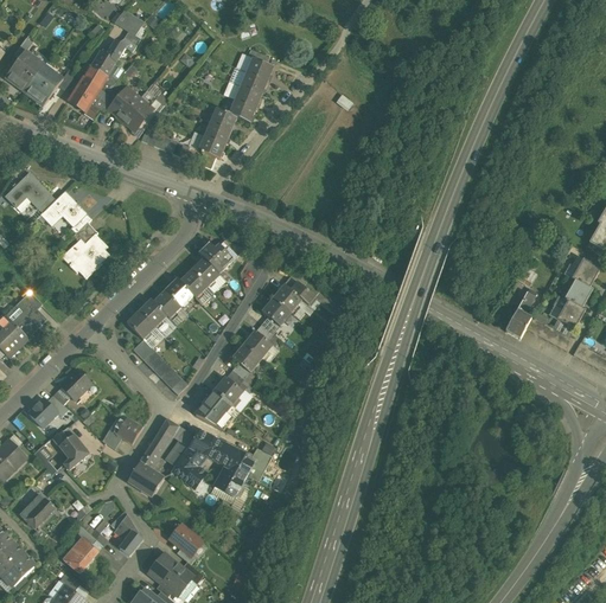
[(127,31),(123,38),(135,45),(140,38),(134,34),(144,21),(125,10),(114,23),(127,31)]
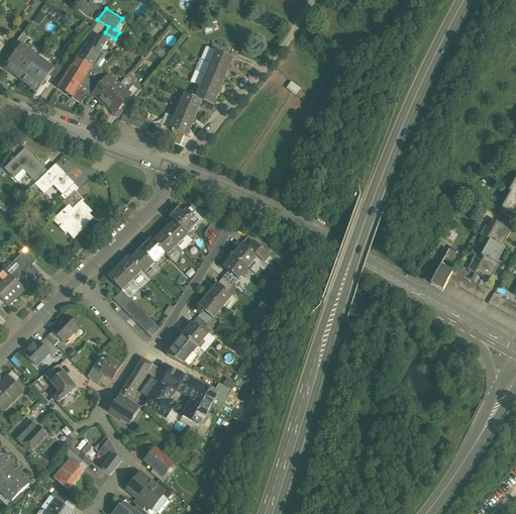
[(131,23),(136,17),(128,10),(123,16),(131,23)]
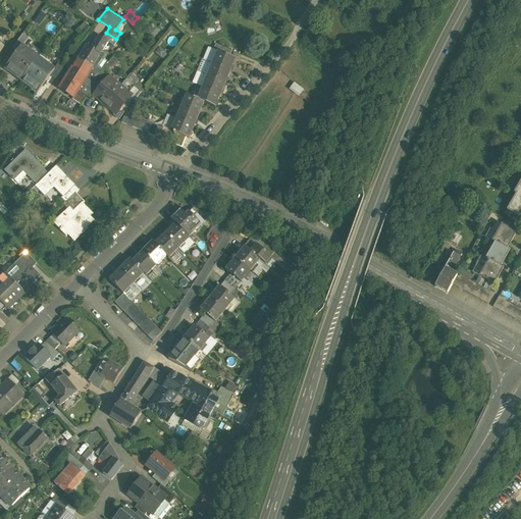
[(21,32),(12,44),(16,48),(20,43),(21,43),(28,36),(21,32)]
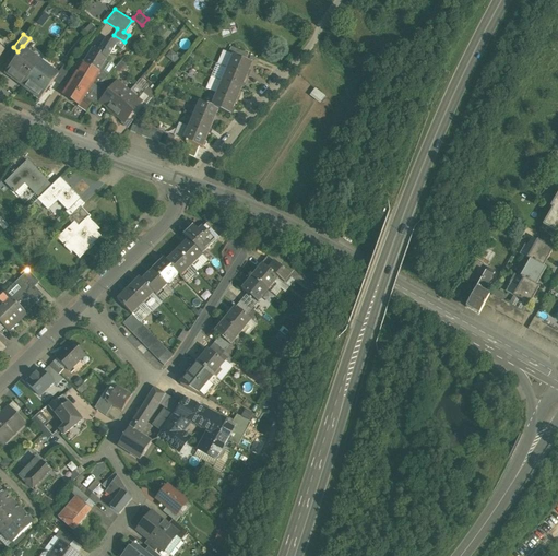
[(97,50),(106,56),(115,43),(121,47),(125,42),(114,35),(110,39),(106,36),(97,50)]
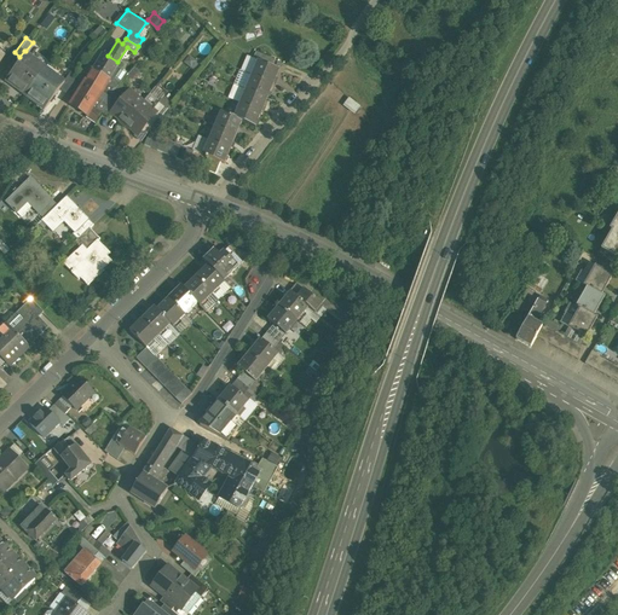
[(26,51),(24,51),(19,57),(5,77),(23,92),(24,92),(41,68),(42,68),(32,59),(33,57),(26,51)]
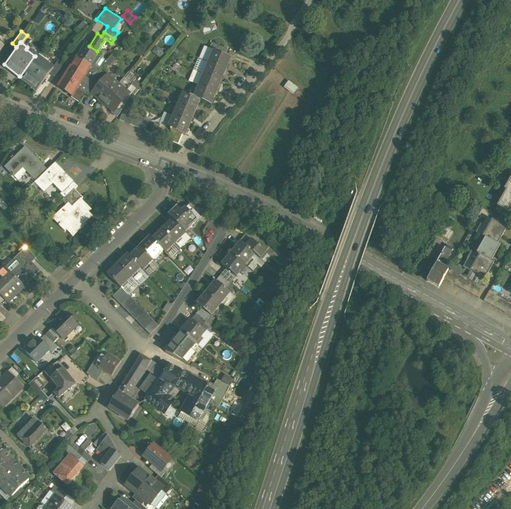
[(84,43),(70,65),(83,74),(95,54),(97,51),(89,46),(84,43)]
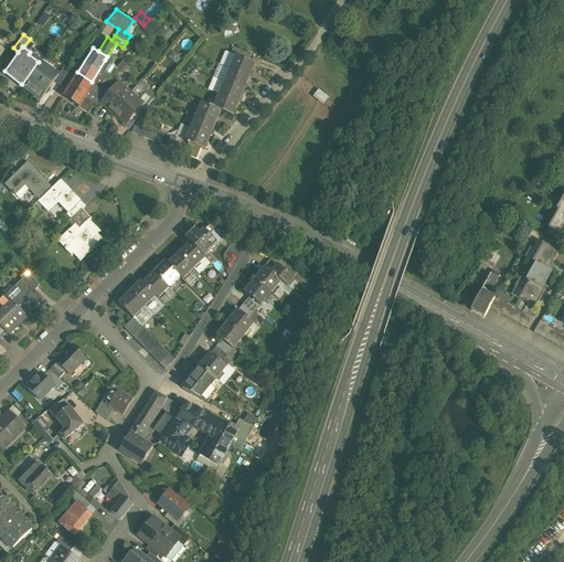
[(254,62),(234,53),(229,66),(248,75),(254,62)]
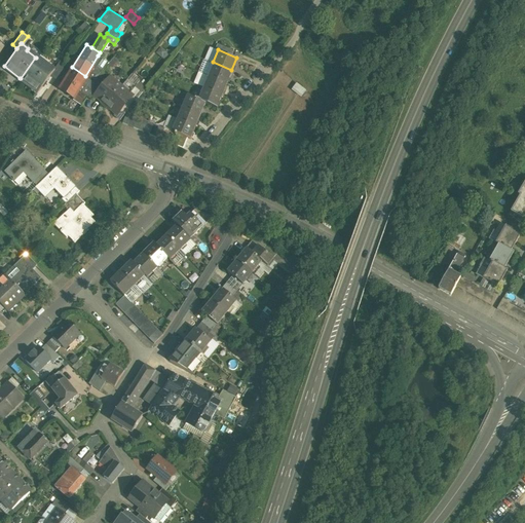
[(98,55),(85,76),(91,80),(95,76),(107,62),(98,55)]
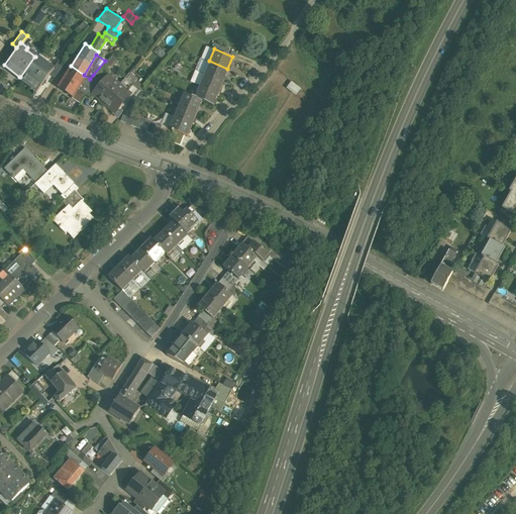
[(43,64),(34,57),(20,77),(36,89),(48,72),(53,67),(45,62),(43,64)]
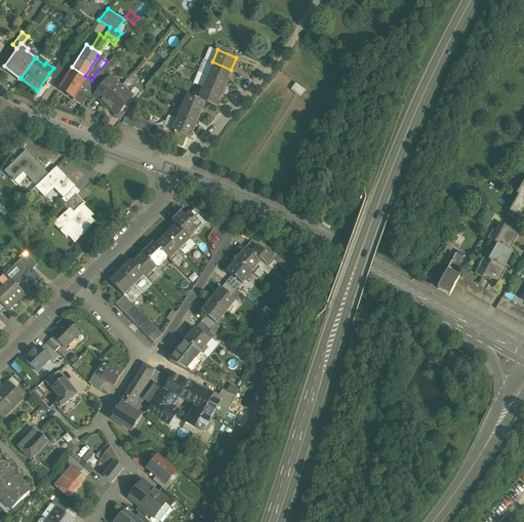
[(321,57),(316,65),(325,72),(331,66),(321,57)]
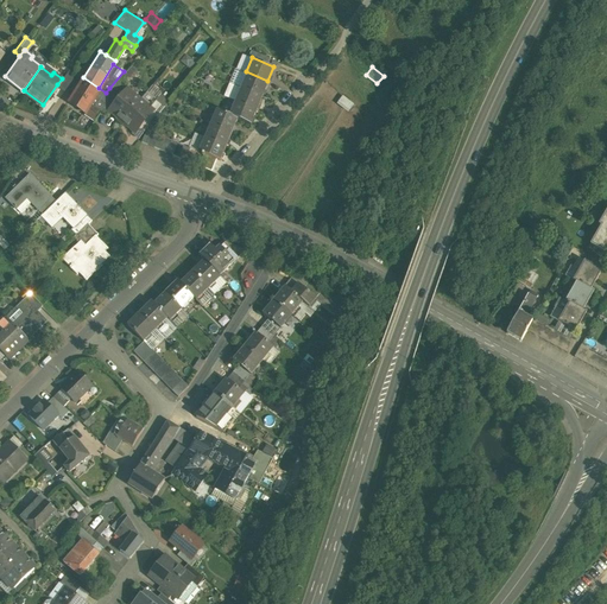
[(267,81),(246,71),(240,86),(261,94),(267,81)]
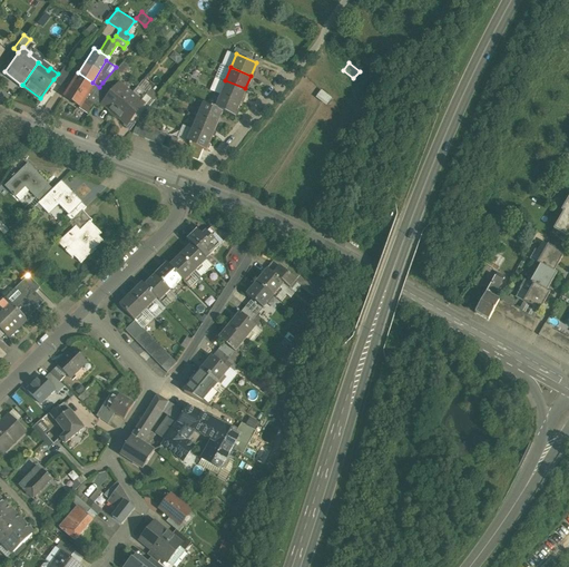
[(68,72),(61,68),(58,74),(54,79),(59,84),(68,72)]
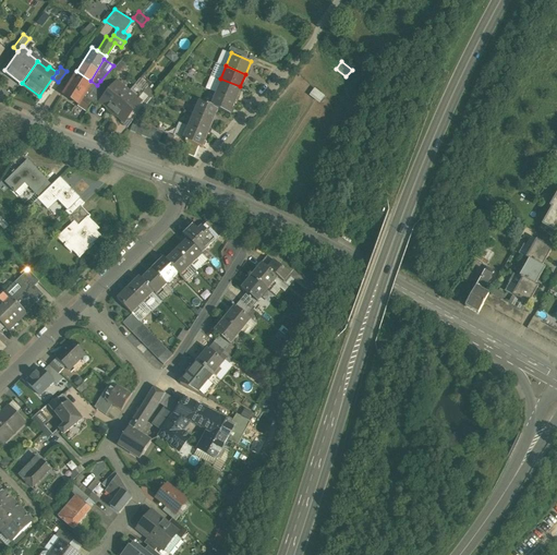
[(91,81),(76,71),(63,93),(77,101),(83,94),(86,87),(91,81)]
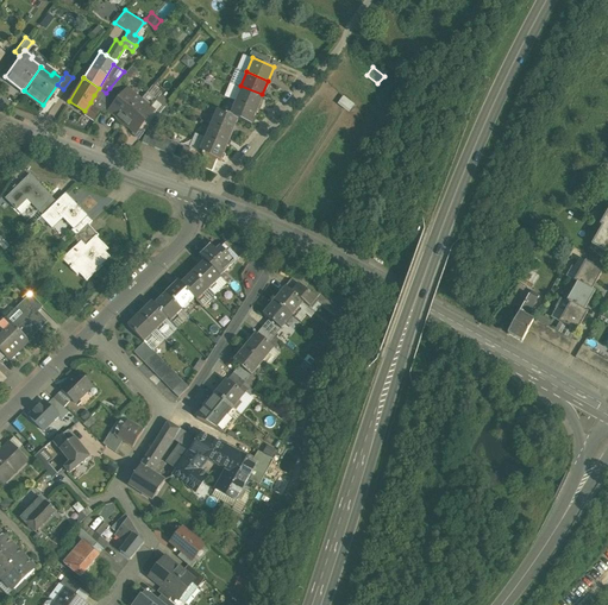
[(262,94),(240,86),(236,100),(256,108),(262,94)]
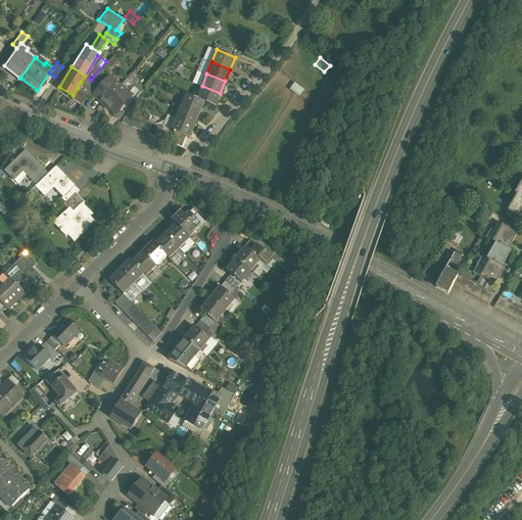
[(91,80),(85,76),(81,82),(90,88),(94,83),(91,80)]
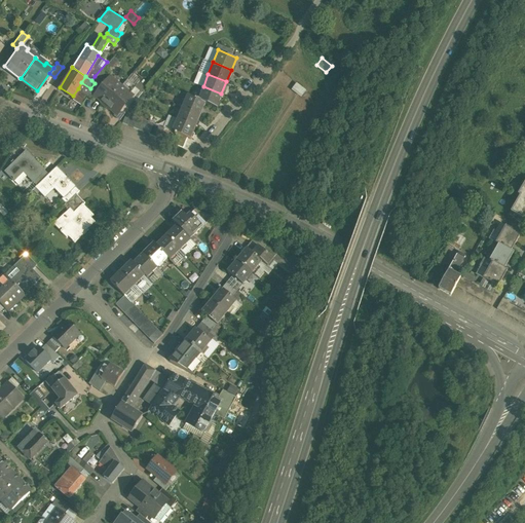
[(101,87),(95,95),(105,103),(120,84),(110,76),(101,87)]
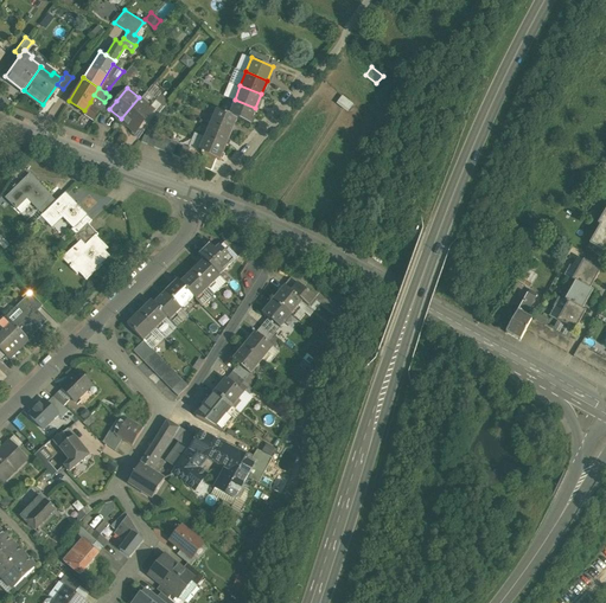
[(154,97),(146,89),(139,97),(148,106),(154,97)]
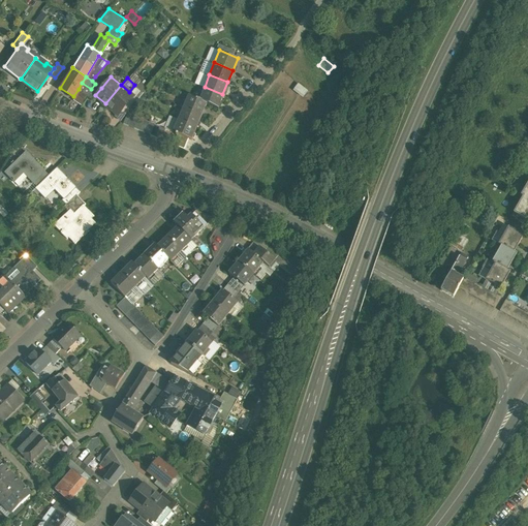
[(101,88),(95,84),(91,89),(87,95),(93,99),(95,95),(101,88)]
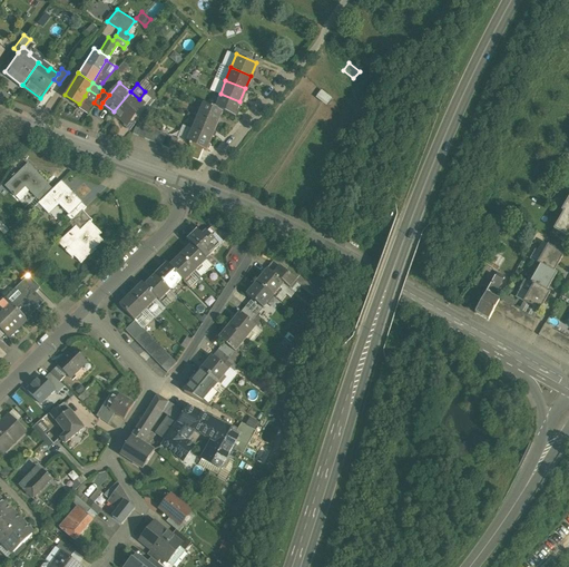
[(130,91),(114,111),(125,121),(135,109),(141,101),(139,99),(130,91)]
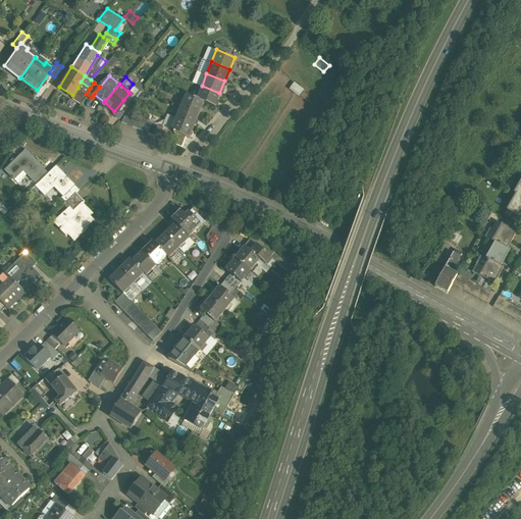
[(133,84),(127,91),(129,93),(123,100),(128,104),(141,90),(133,84)]
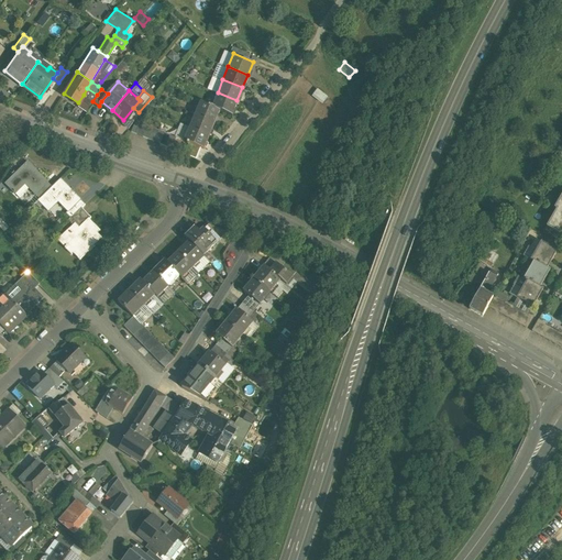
[(237,100),(218,92),(212,105),(219,108),(231,113),(237,100)]
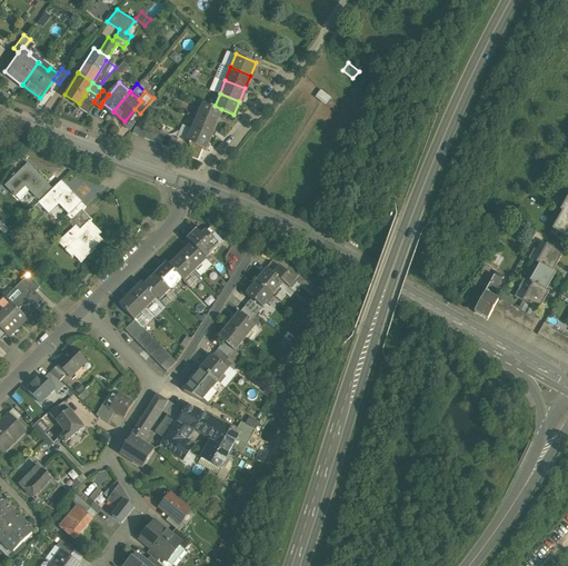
[(91,100),(85,96),(79,103),(86,109),(91,100)]
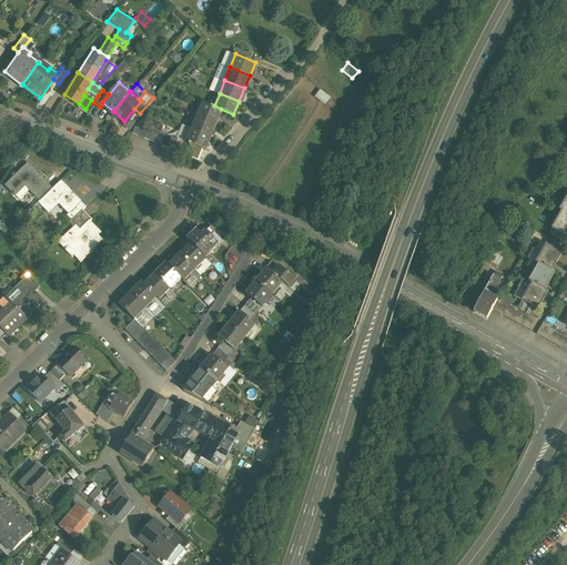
[(214,106),(202,101),(195,113),(215,122),(221,109),(214,106)]
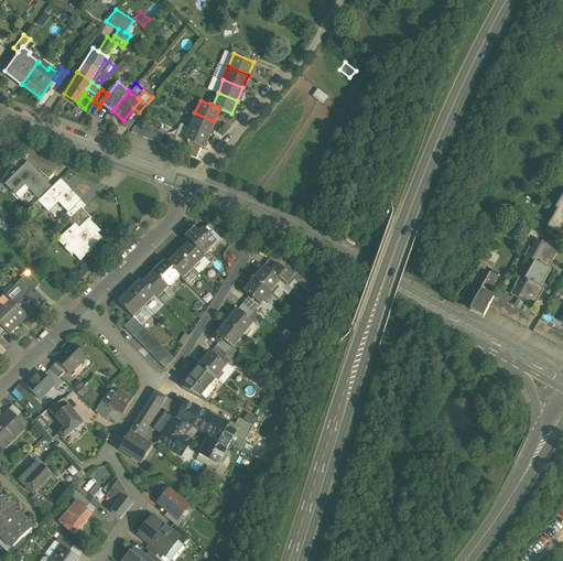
[(214,121),(194,112),(188,126),(208,133),(214,121)]
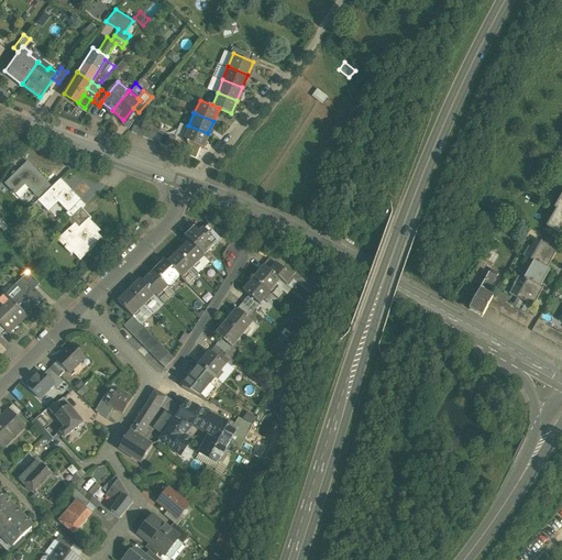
[(140,121),(134,119),(130,130),(135,132),(140,121)]
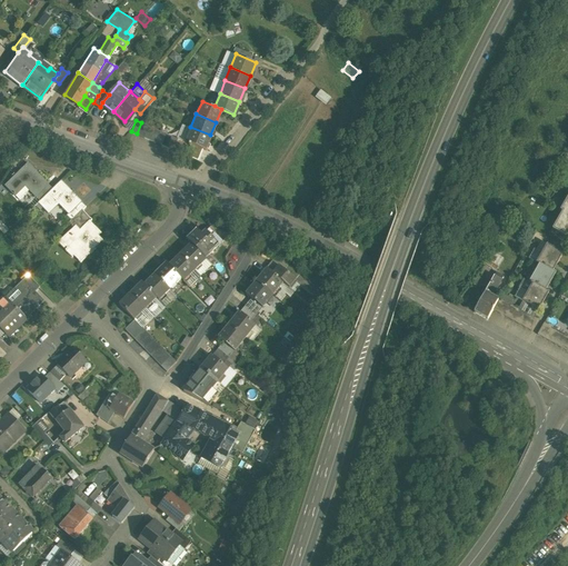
[(148,125),(141,122),(137,133),(142,136),(148,125)]
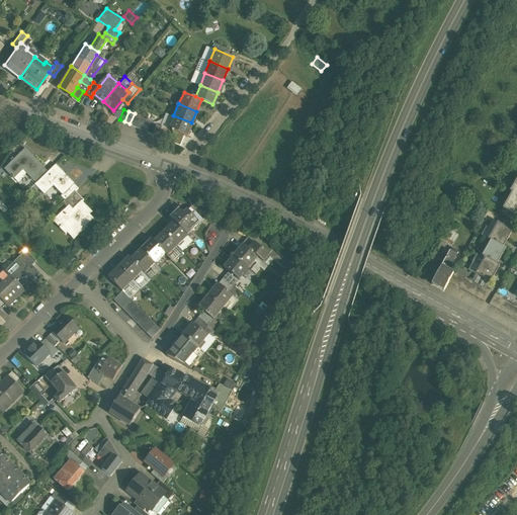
[(140,115),(135,113),(130,123),(136,125),(140,115)]
